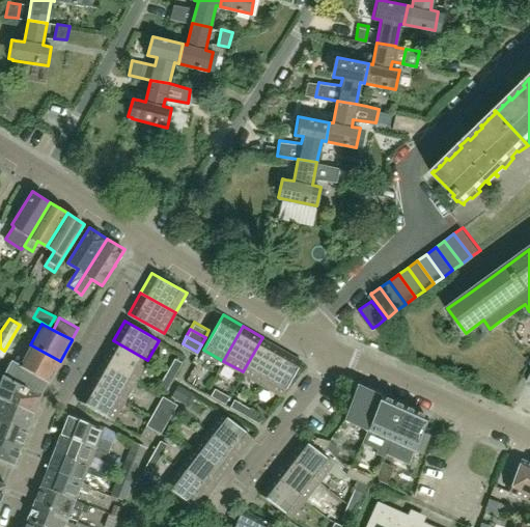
[(262,383),(282,349),(262,337),(243,371),(262,383)]
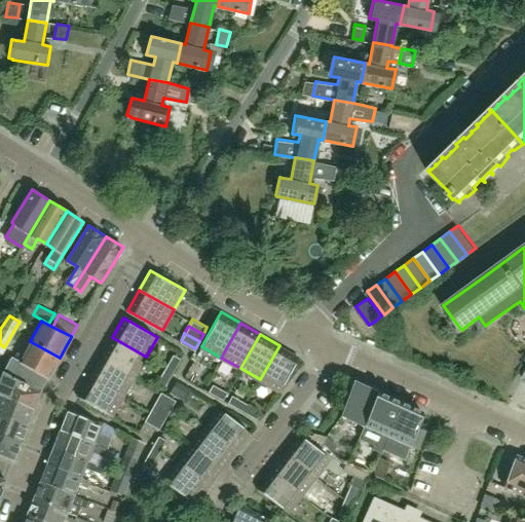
[(146,357),(112,337),(101,357),(135,376),(146,357)]
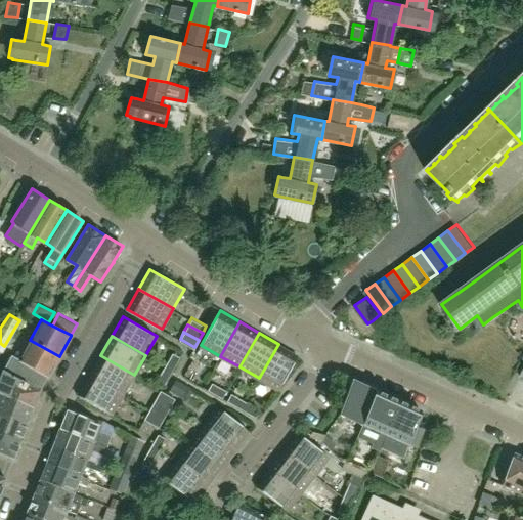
[(2,369),(7,371),(0,388),(0,391),(34,407),(40,390),(47,377),(59,356),(30,340),(18,359),(10,355),(2,369)]
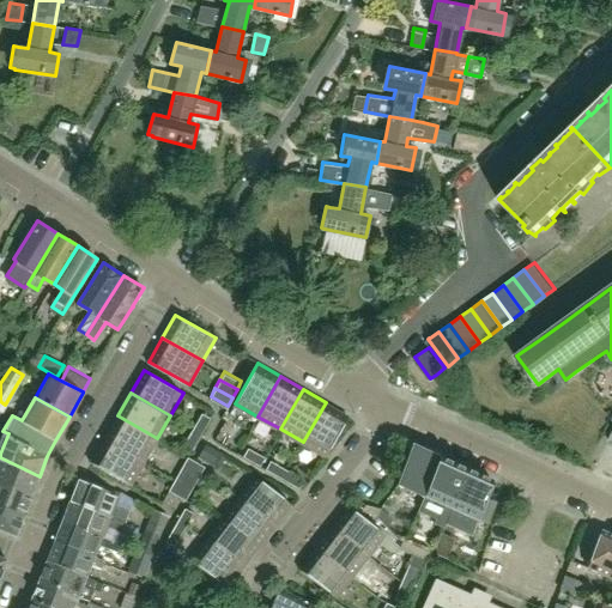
[(326,455),(349,415),(326,402),(303,442),(326,455)]
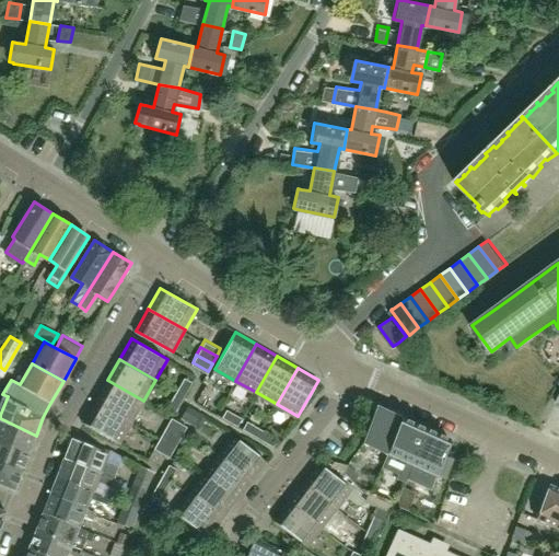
[(185,396),(194,381),(186,377),(177,392),(185,396)]
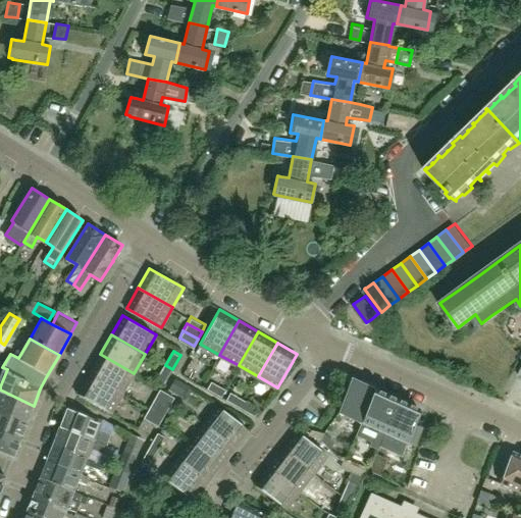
[(134,373),(100,354),(89,373),(122,393),(134,373)]
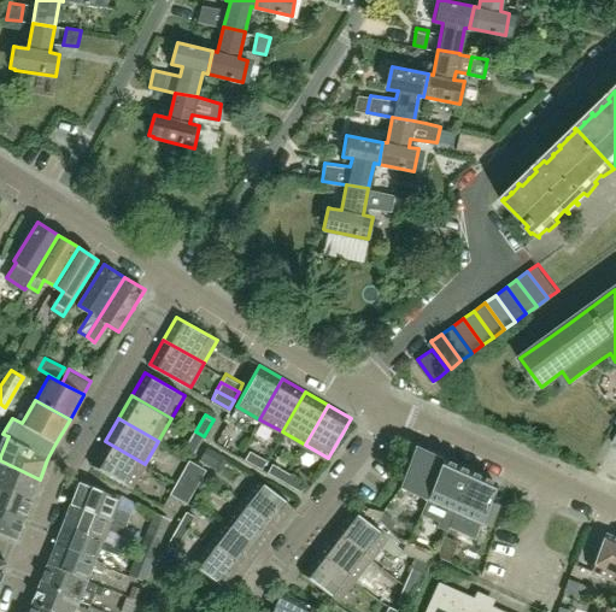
[(194,453),(204,436),(195,431),(186,448),(194,453)]
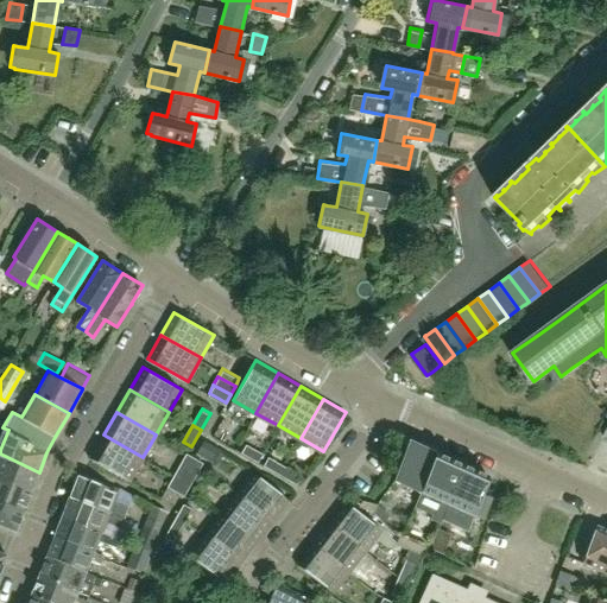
[(130,480),(143,457),(103,435),(90,457),(130,480)]
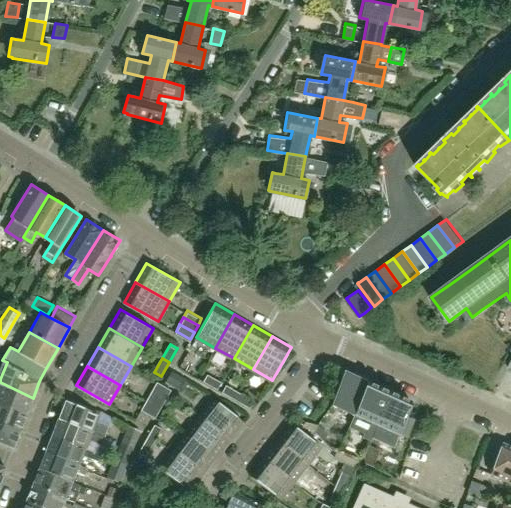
[(166,380),(180,388),(187,376),(172,368),(166,380)]
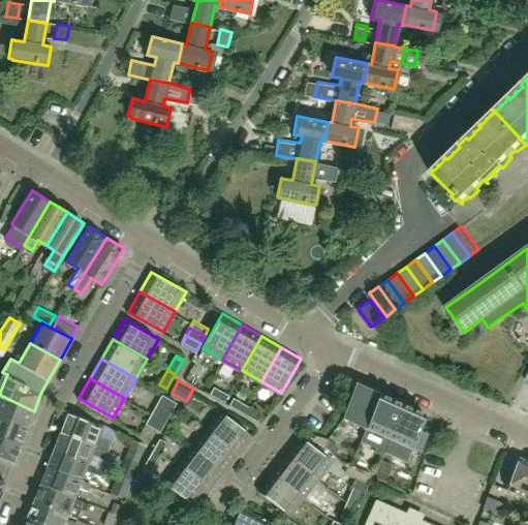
[(366,428),(379,394),(355,383),(343,418),(366,428)]
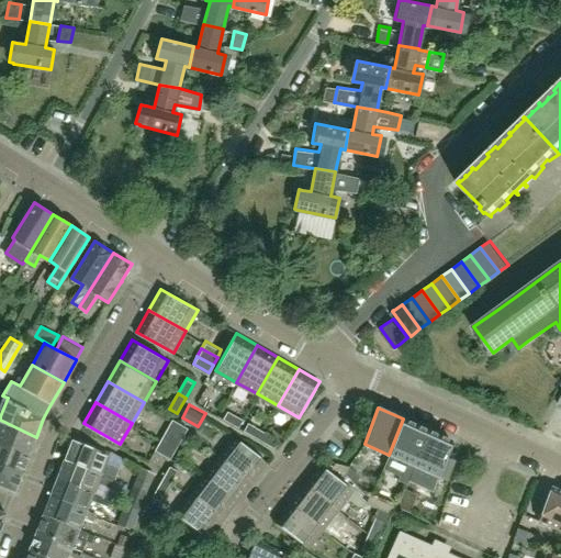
[(243,417),(227,409),(223,417),(238,425),(243,417)]
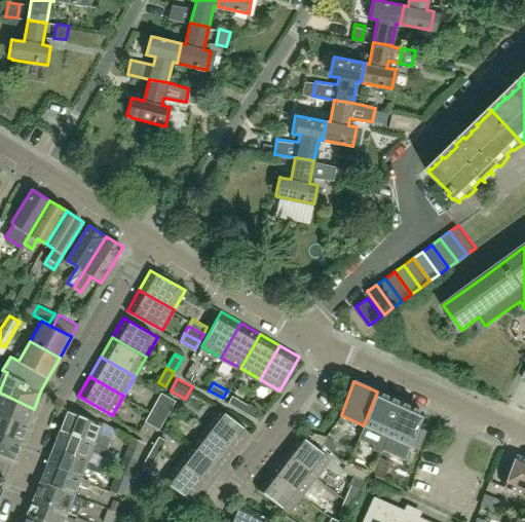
[(171,409),(177,400),(162,392),(156,401),(171,409)]
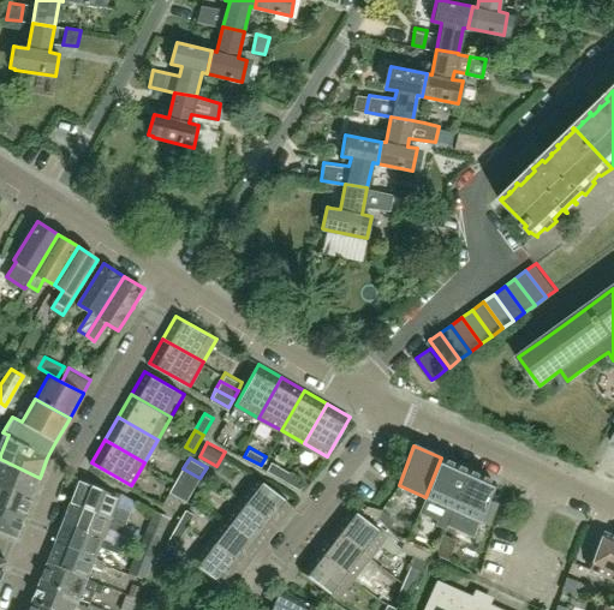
[(452,509),(468,468),(441,458),(425,497),(441,503),(435,516),(447,521),(453,509),(452,509)]
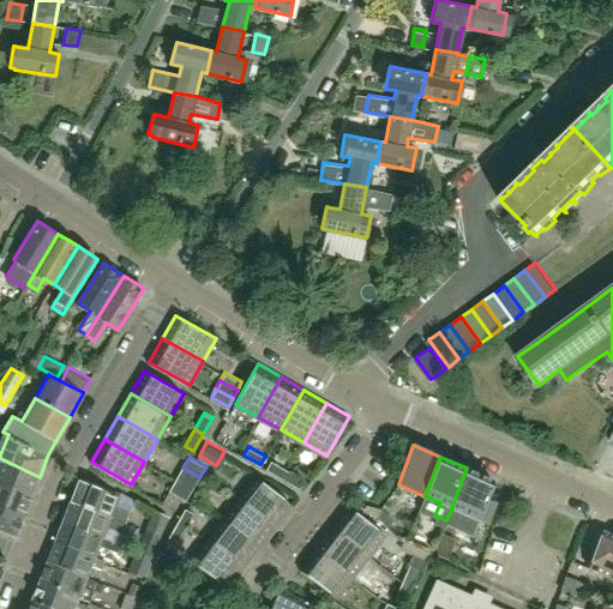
[(0,483),(31,496),(40,477),(0,458),(0,483)]
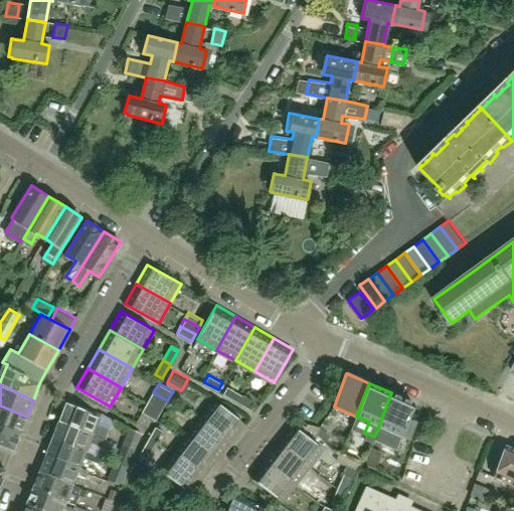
[(241,393),(227,385),(223,392),(237,400),(241,393)]
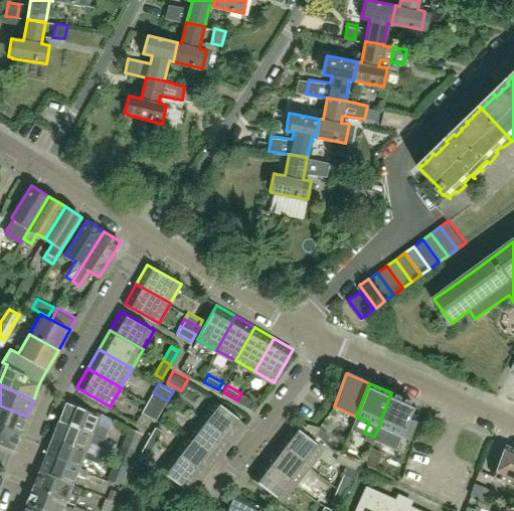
[(167,400),(153,392),(148,401),(162,409),(167,400)]
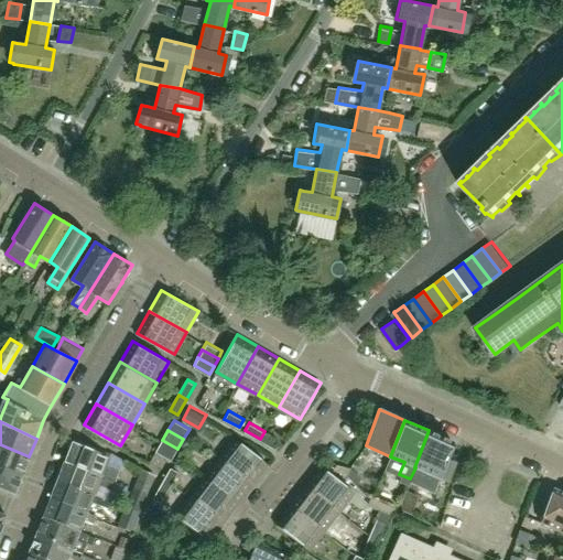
[(447,456),(454,441),(429,430),(414,467),(415,467),(440,477),(450,482),(457,461),(447,456)]
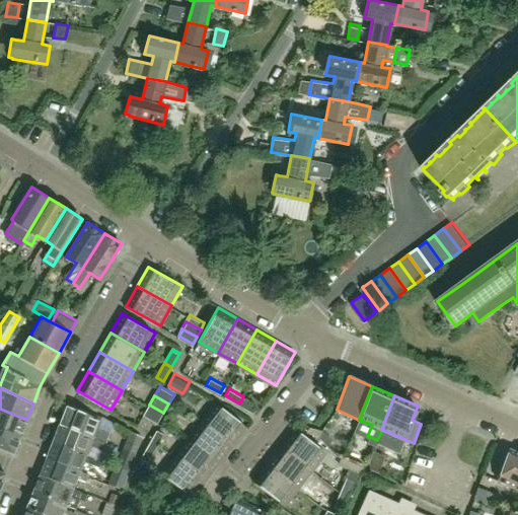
[(253,412),(257,405),(243,396),(239,403),(253,412)]
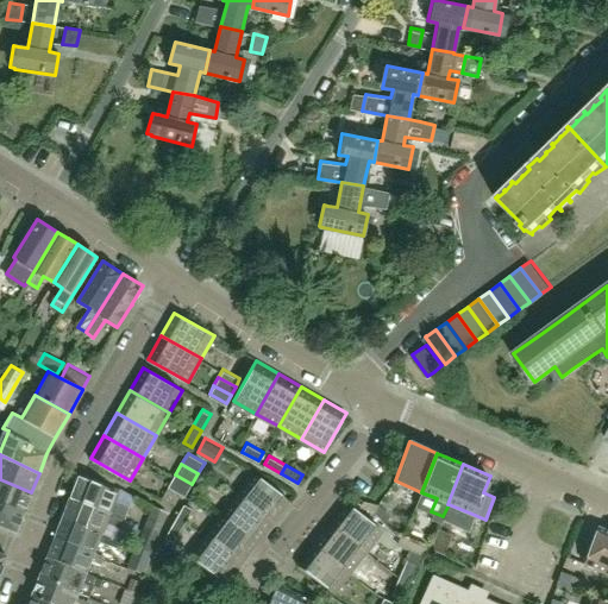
[(289,499),(252,471),(237,492),(273,520),(289,499)]
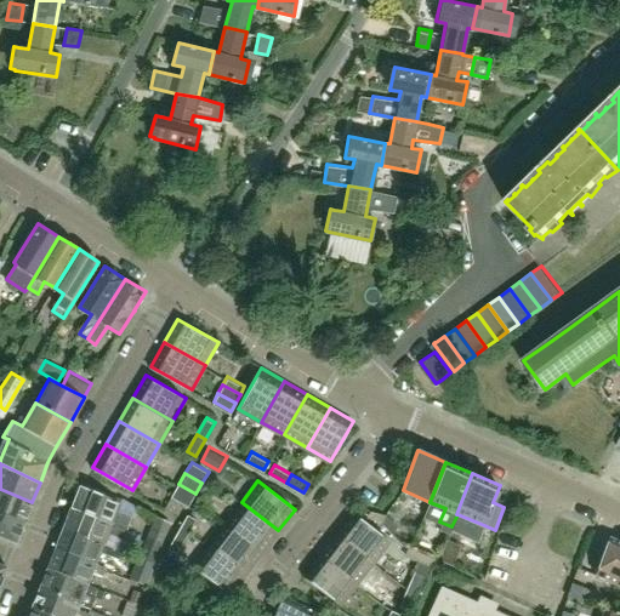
[(195,494),(178,484),(172,495),(189,506),(195,494)]
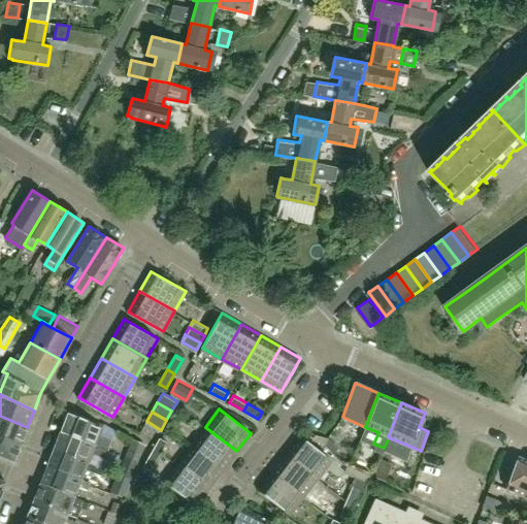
[(100,433),(103,426),(67,413),(60,431),(107,449),(111,437),(100,433)]
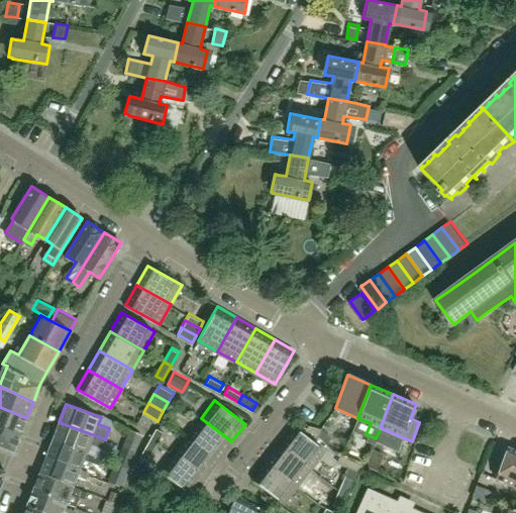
[(0,425),(20,434),(26,418),(0,407),(0,425)]
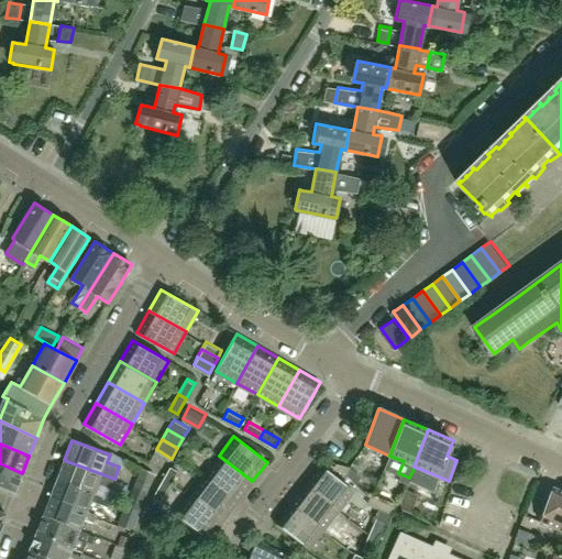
[(252,481),(219,456),(205,474),(238,501),(252,481)]
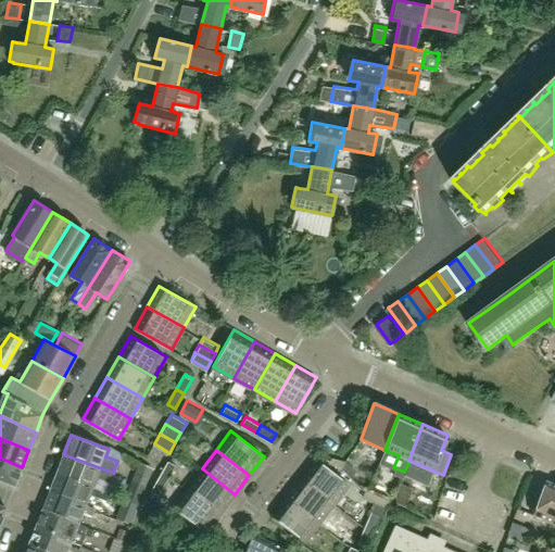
[(110,481),(113,473),(63,454),(55,473),(95,486),(98,477),(110,481)]
